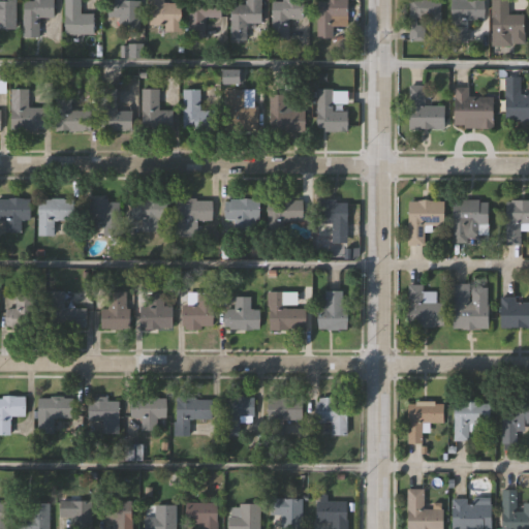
[(14,0),(14,29),(0,29),(0,0),(14,0)]
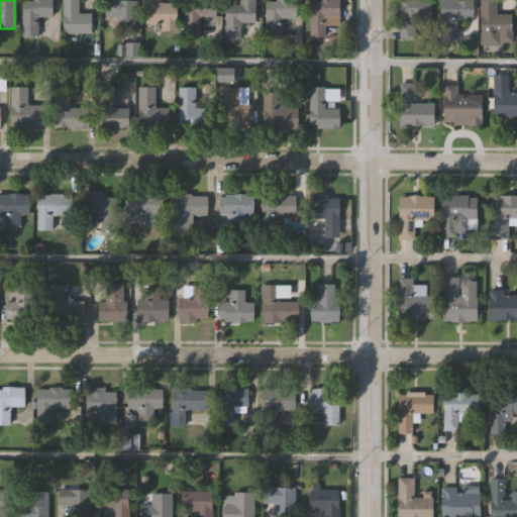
[(53,0),(53,17),(38,17),(38,35),(23,35),(23,0),(53,0)]
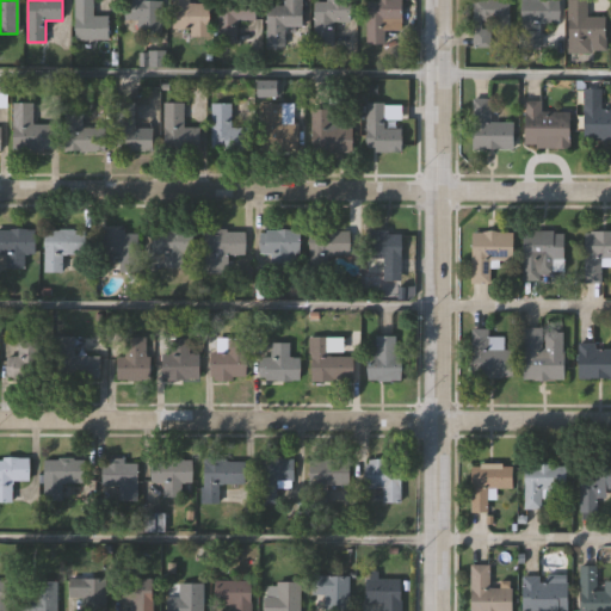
[(107,39),(74,39),(74,0),(92,0),(92,17),(107,17),(107,39)]
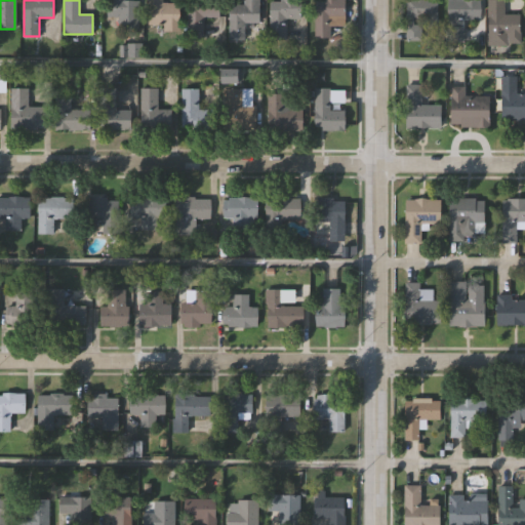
[(138,0),(138,29),(118,29),(118,16),(107,16),(107,0),(138,0)]
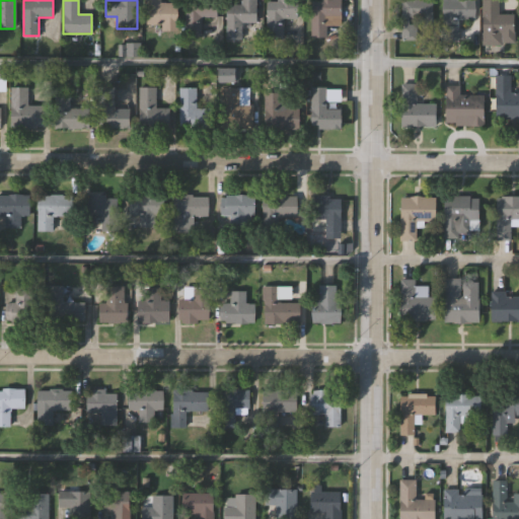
[(147,26),(147,0),(176,0),(176,26),(147,26)]
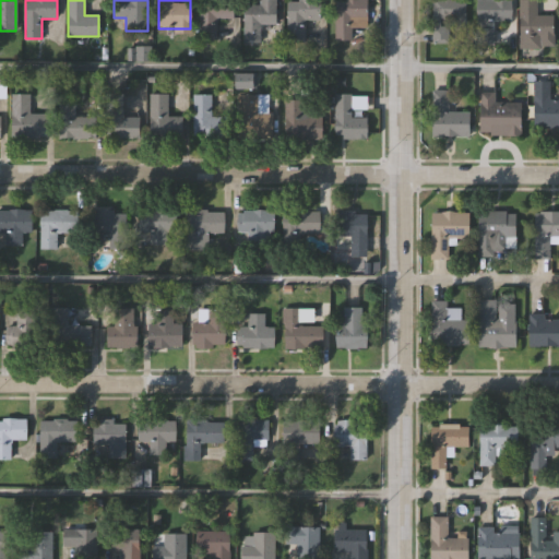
[(200,0),(234,0),(234,19),(218,18),(218,39),(200,39),(200,0)]
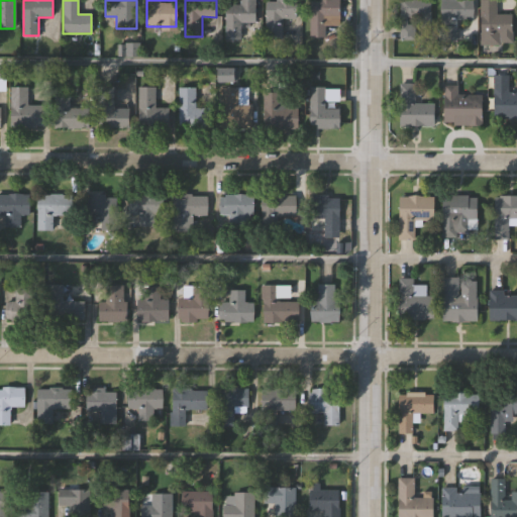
[(241,39),(225,39),(225,4),(239,4),(239,0),(255,0),(255,22),(241,22),(241,39)]
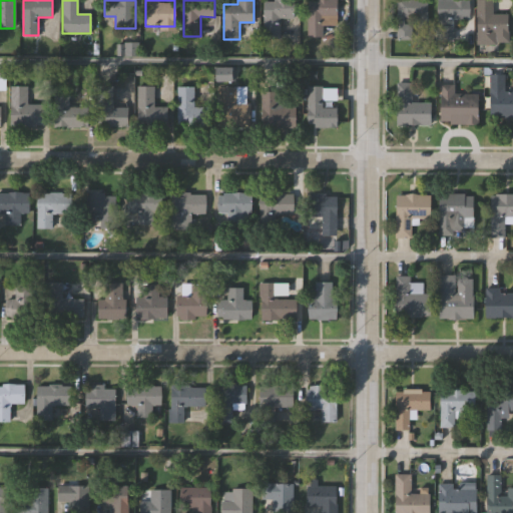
[(264,37),(264,0),(294,0),(294,17),(279,17),(279,37),(264,37)]
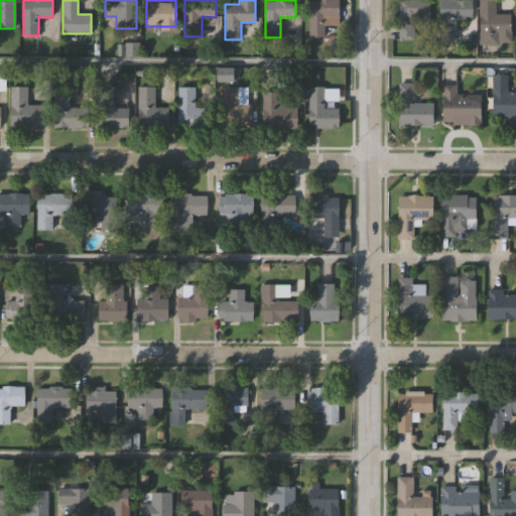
[(308,35),(308,0),(342,0),(342,35),(308,35)]
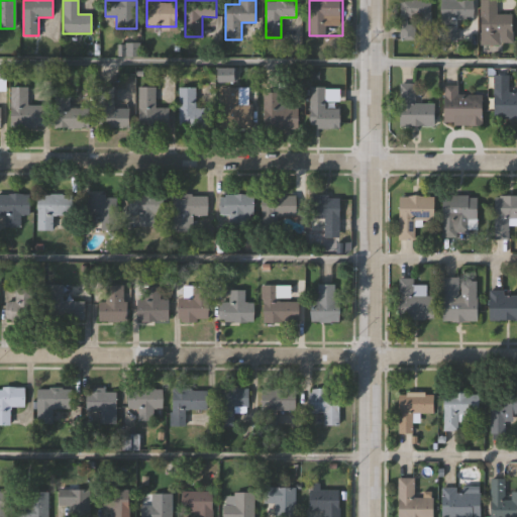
[(399,40),(399,0),(430,0),(430,26),(415,26),(415,40),(399,40)]
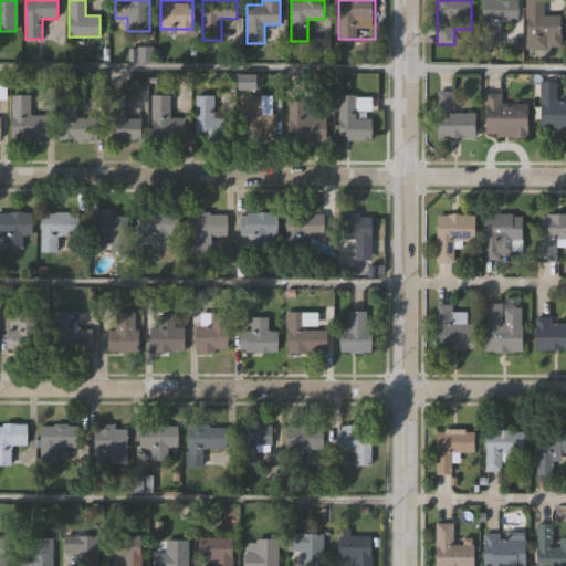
[(483,0),(519,0),(519,24),(483,24),(483,0)]
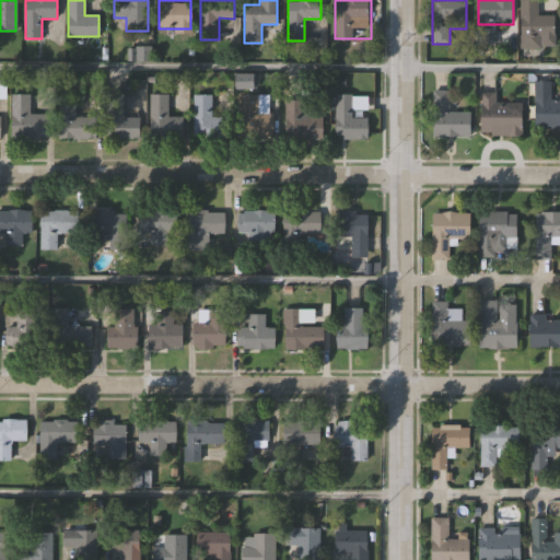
[(518,0),(537,0),(538,15),(553,15),(555,47),(520,48),(518,0)]
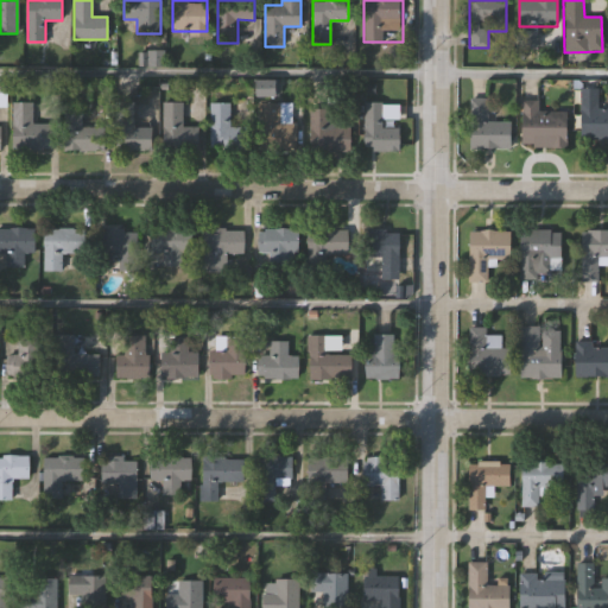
[(468,149),(468,99),(487,99),(487,121),(511,121),(511,149),(468,149)]
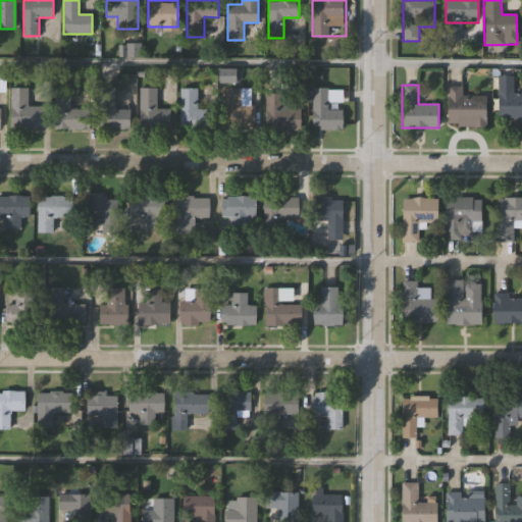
[(448,87),(462,87),(462,96),(486,96),(486,126),(448,126),(448,87)]
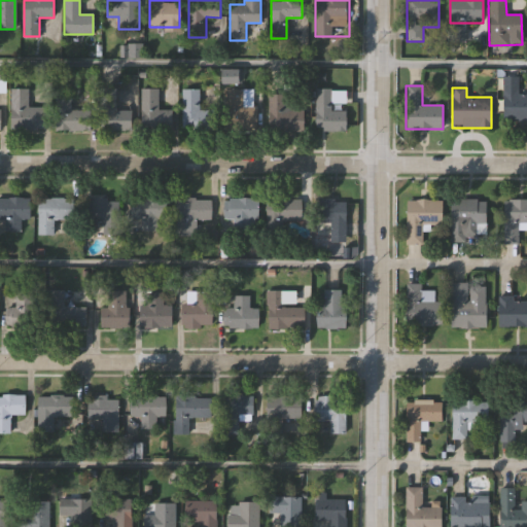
[(44,108),(44,131),(10,131),(10,89),(28,89),(28,108),(44,108)]
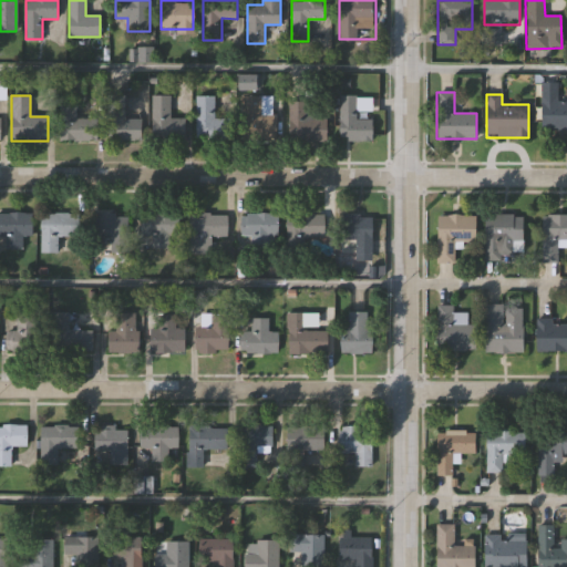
[(152,141),(152,95),(169,95),(169,119),(186,119),(186,141),(152,141)]
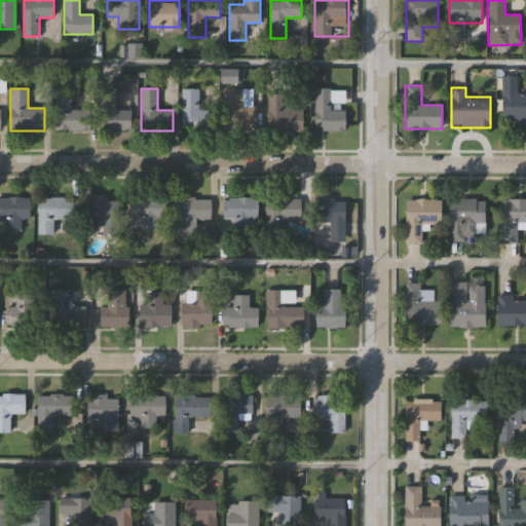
[(198,88),(198,110),(215,110),(215,129),(182,129),(182,89),(198,88)]
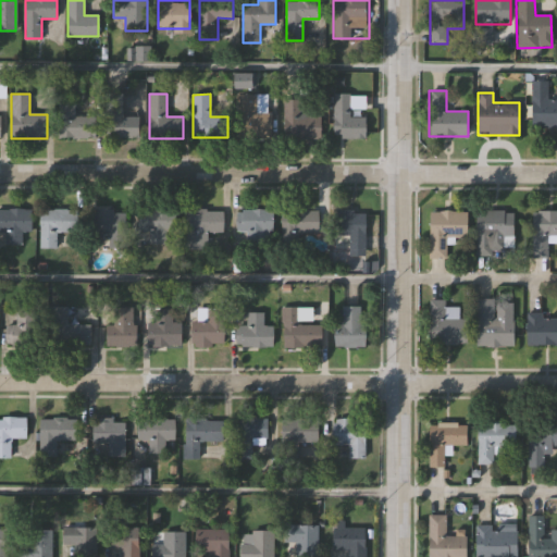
[(366,118),(366,138),(333,138),(333,94),(350,94),(350,118),(366,118)]
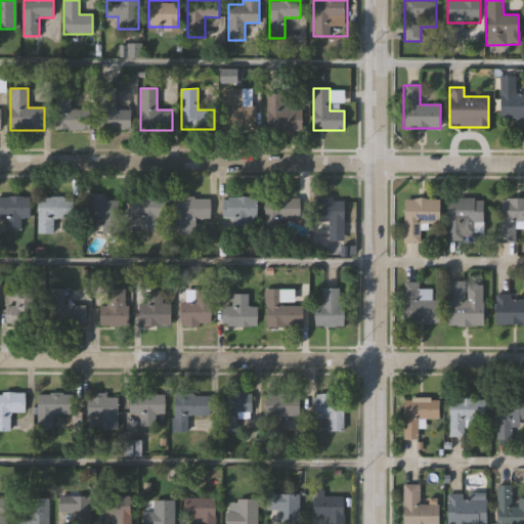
[(116,89),(116,110),(130,110),(130,130),(100,130),(100,89),(116,89)]
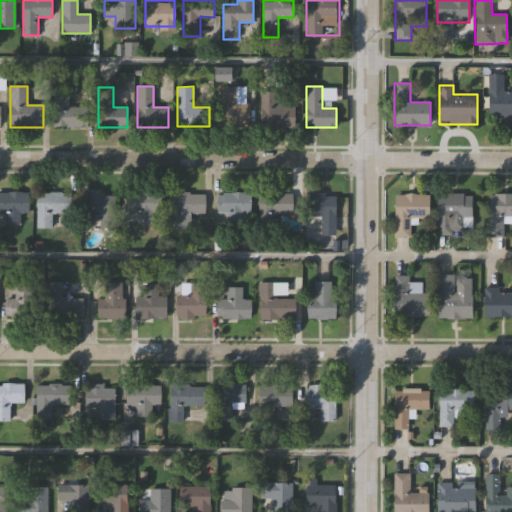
[(250,126),(224,126),(224,87),(246,87),(246,103),(250,103),(250,126)]
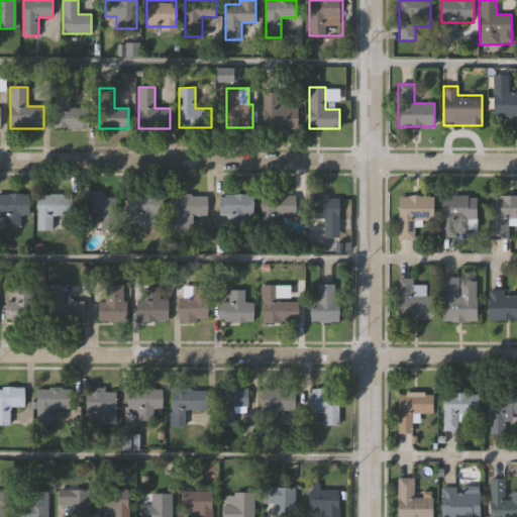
[(493,90),(516,90),(516,123),(493,123),(493,90)]
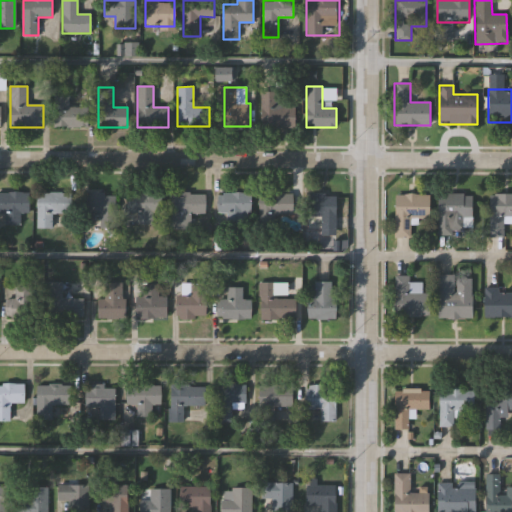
[(295,107),(295,128),(259,128),(259,92),(285,92),(285,107),(295,107)]
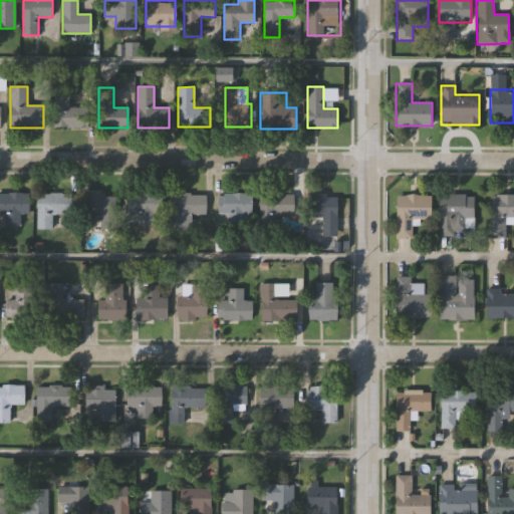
[(88,127),(54,126),(54,94),(69,94),(69,106),(88,107),(88,127)]
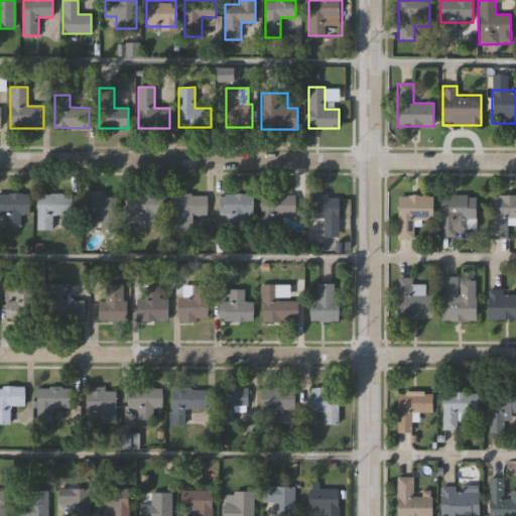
[(0,194),(29,194),(29,216),(20,216),(20,227),(5,227),(5,216),(0,216),(0,194)]
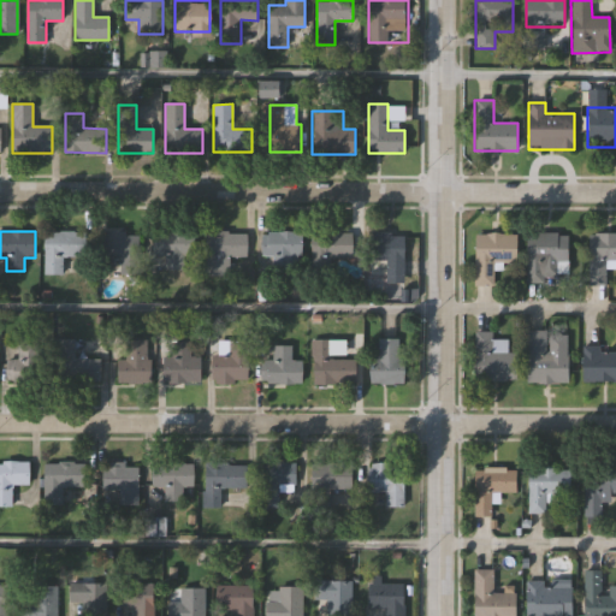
[(140,274),(120,274),(120,260),(104,260),(104,231),(140,232),(140,274)]
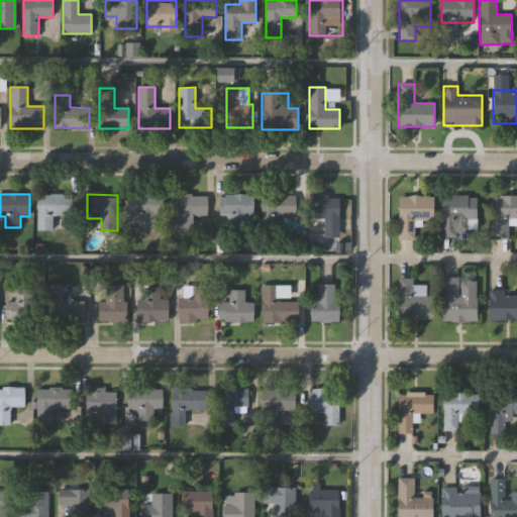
[(128,215),(128,194),(163,194),(163,216),(156,216),(157,226),(137,226),(137,215),(128,215)]
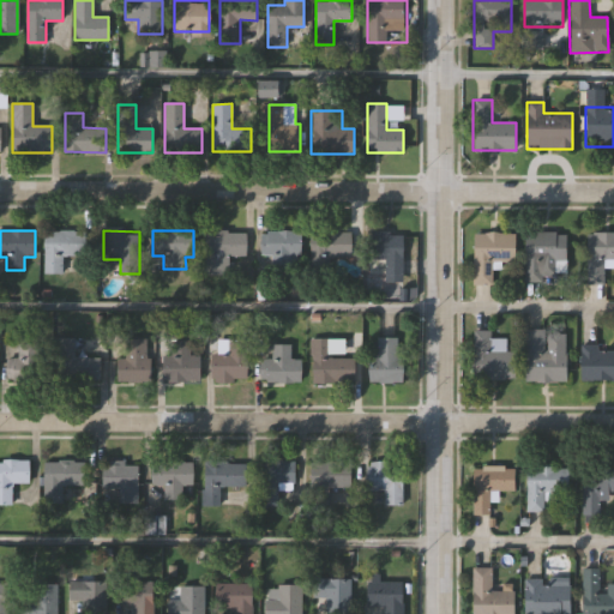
[(43,232),(84,232),(84,257),(62,257),(62,274),(43,274),(43,232)]
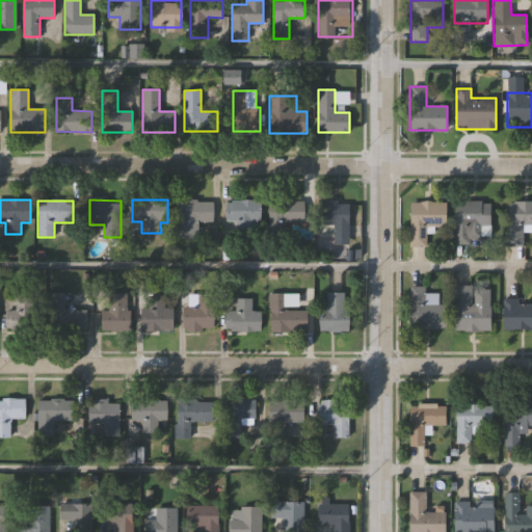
[(213,201),(213,221),(198,221),(197,238),(178,238),(178,201),(213,201)]
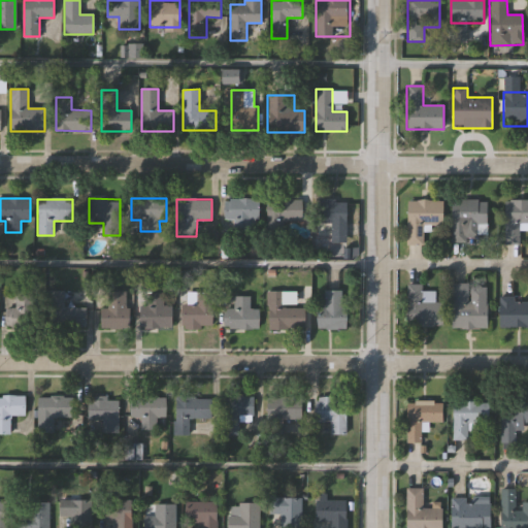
[(250,220),(250,231),(239,231),(239,220),(224,220),(224,199),(259,199),(259,220),(250,220)]
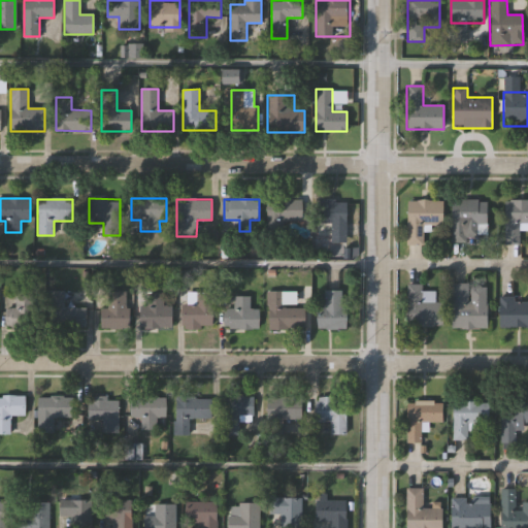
[(347,236),(317,236),(317,199),(347,199),(347,236)]
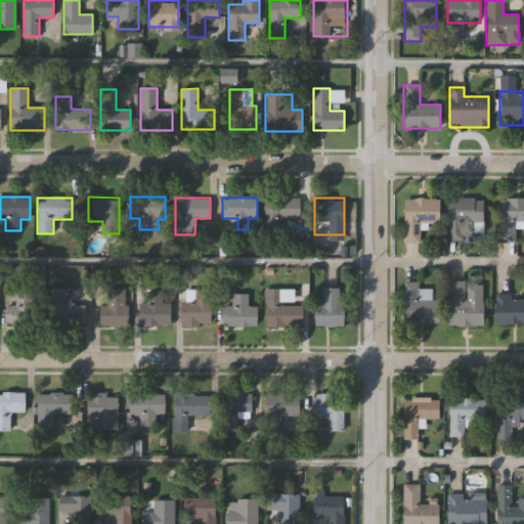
[(265,199),(300,199),(300,220),(265,220),(265,199)]
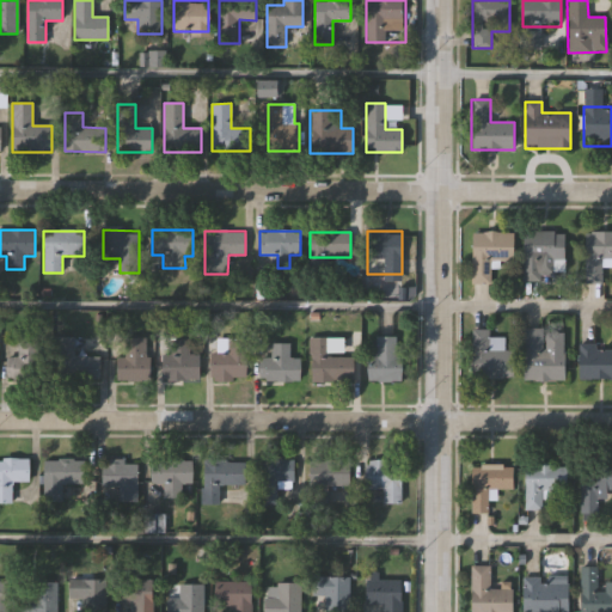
[(564,232),(564,280),(522,280),(522,232),(564,232)]
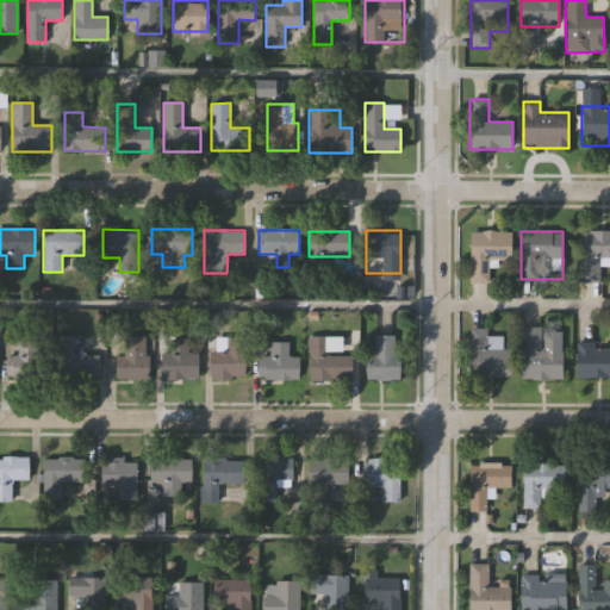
[(609,267),(599,267),(599,284),(583,284),(582,232),(609,231),(609,267)]
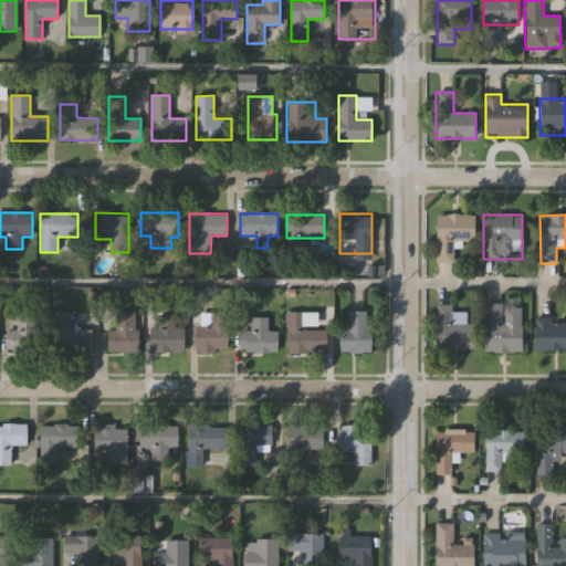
[(436,263),(436,216),(474,216),(474,242),(453,242),(453,263),(436,263)]
